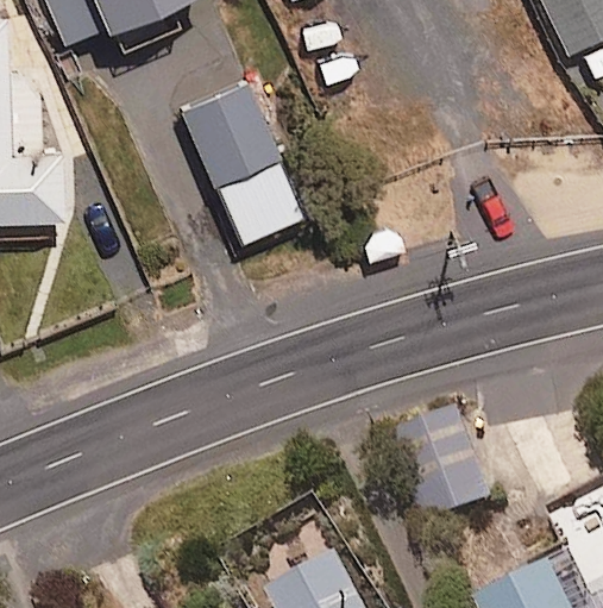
[(44,0),(66,48),(106,30),(110,39),(199,0),(44,0)]
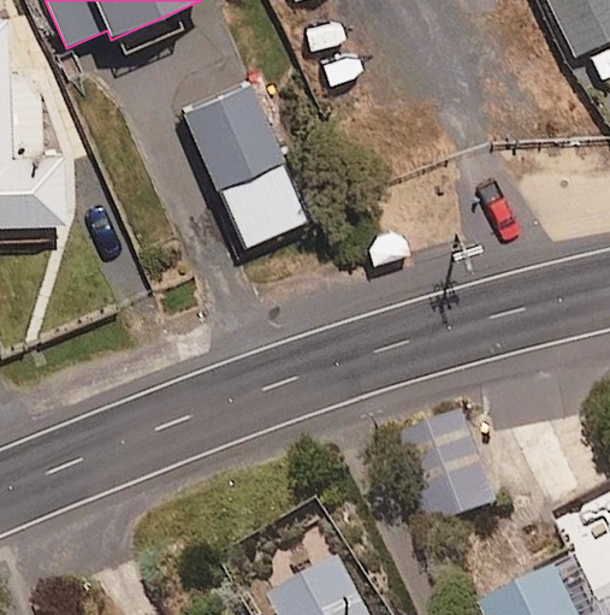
[(609,0),(545,0),(574,57),(609,39),(609,0)]
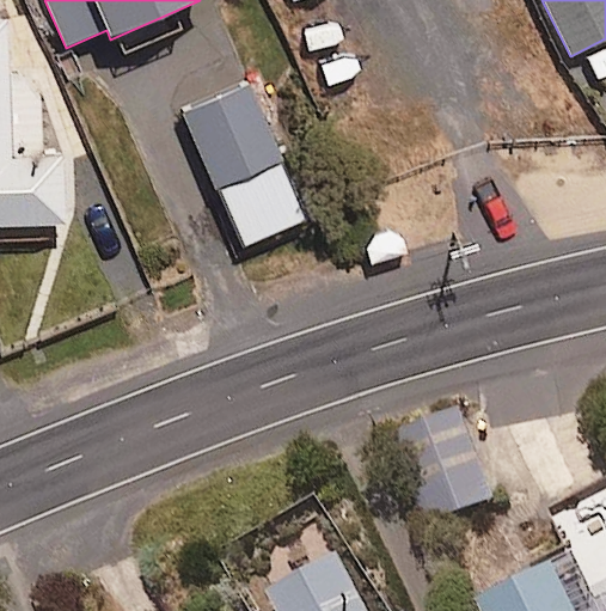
[(5,20),(0,20),(0,228),(65,225),(61,157),(40,158),(35,83),(8,84),(5,20)]
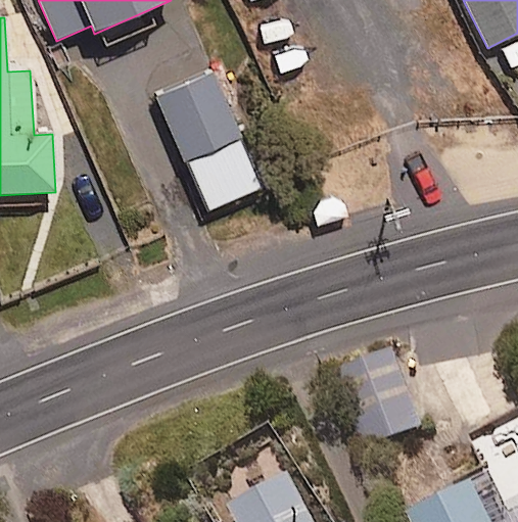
[(184,161),(240,138),(213,75),(156,98),(184,161)]
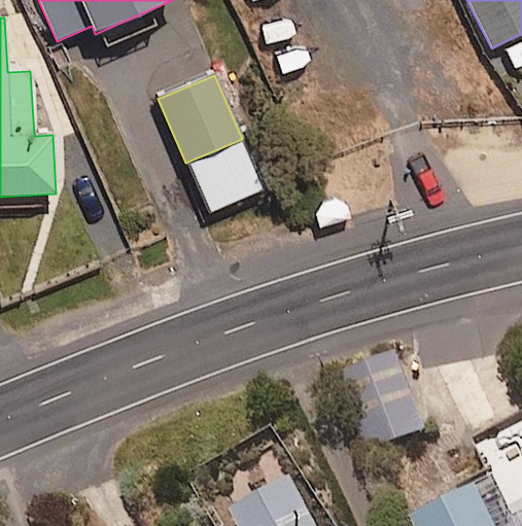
[(371,457),(426,434),(395,359),(340,383),(371,457)]
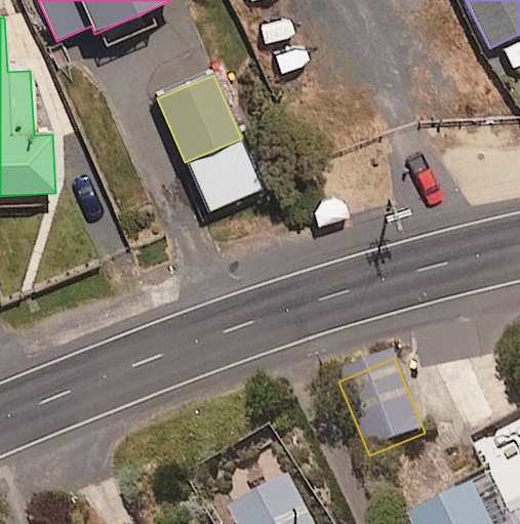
[(519,523),(519,512),(507,484),(467,504),(425,523),(519,523)]
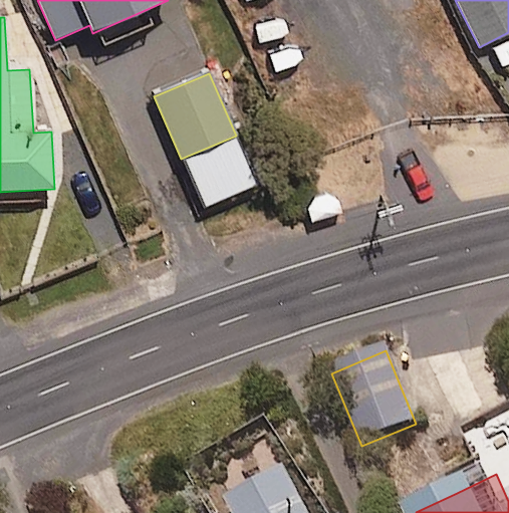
[(304,512),(285,476),(229,507),(231,512),(304,512)]
